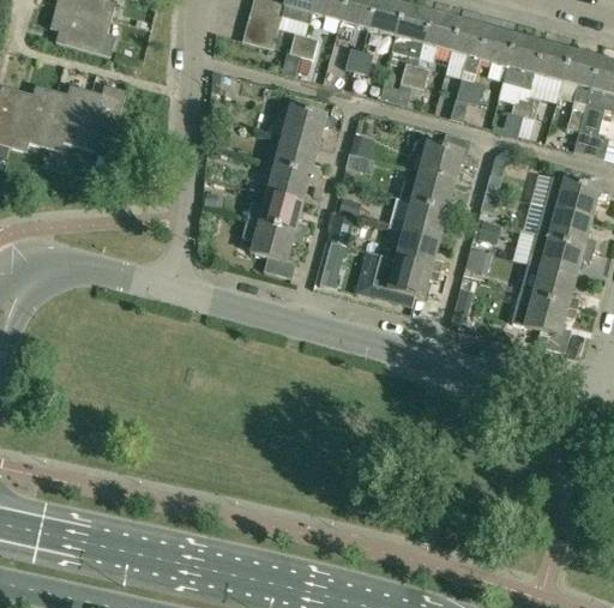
[(70,0),(67,8),(110,19),(115,1),(110,0),(70,0)]
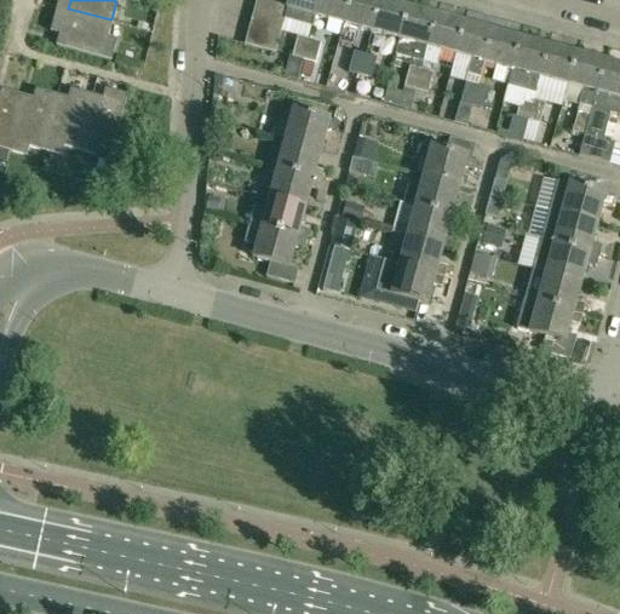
[(254,0),(252,12),(283,21),(285,15),(283,15),(286,6),(264,0),(254,0)]
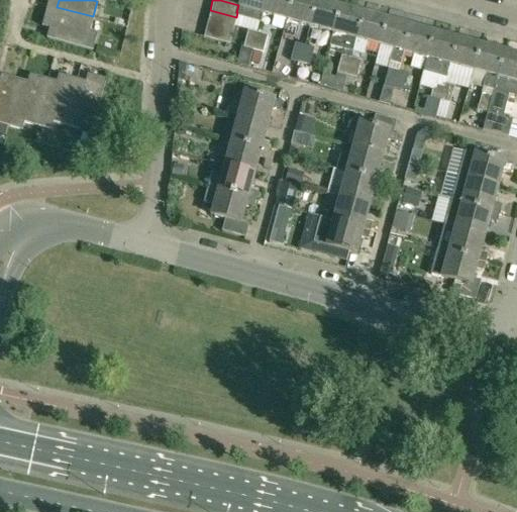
[(237,12),(261,19),(266,0),(239,0),(238,5),(236,12),(237,12)]
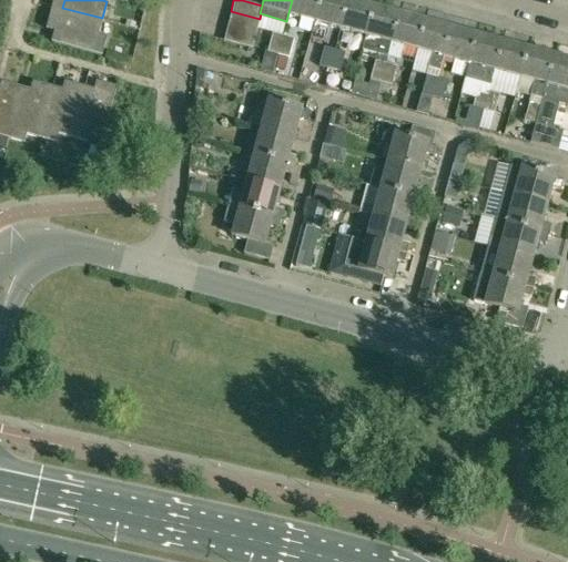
[(290,11),(314,18),(320,0),(292,0),(286,21),(290,11)]
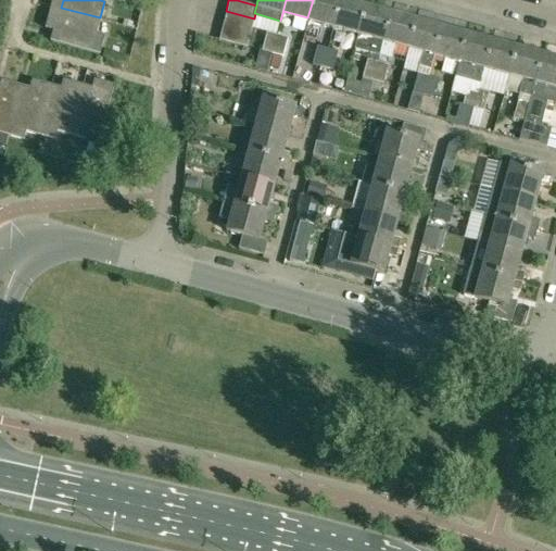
[(313,0),(307,17),(332,24),(339,0),(313,0)]
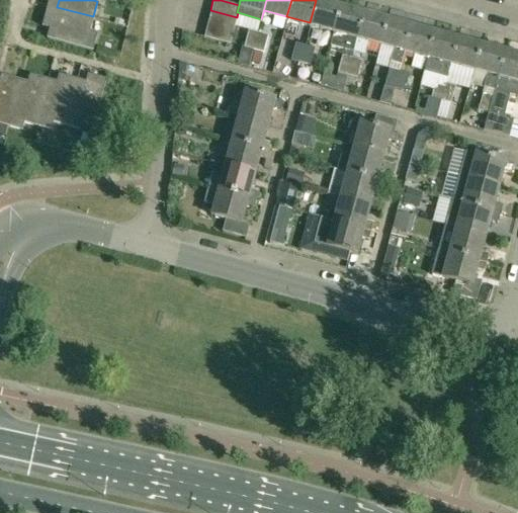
[(330,43),(341,4),(327,0),(316,0),(310,22),(333,28),(330,43)]
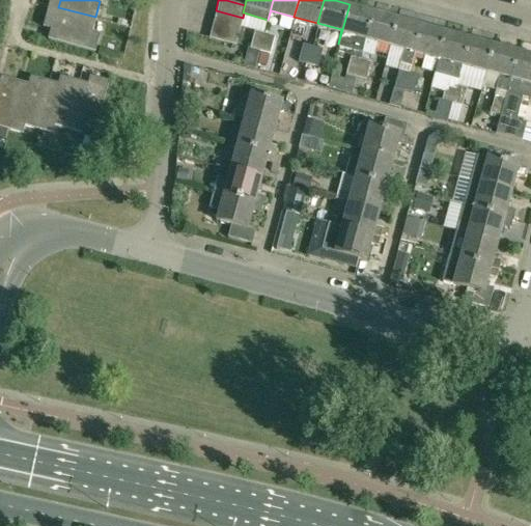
[(61,28),(58,37),(95,48),(100,30),(92,28),(95,17),(58,7),(48,4),(43,23),(61,28)]
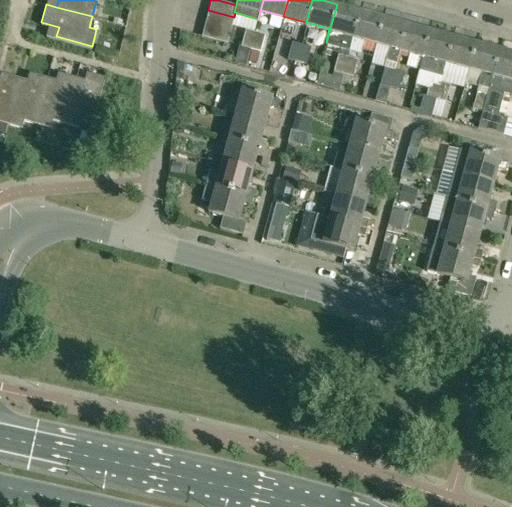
[(350,48),(360,10),(337,4),(326,42),(340,45),(350,48)]
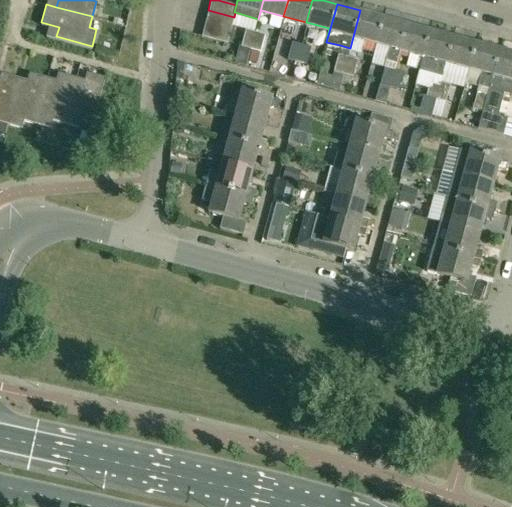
[(208,10),(205,21),(231,28),(234,17),(208,10)]
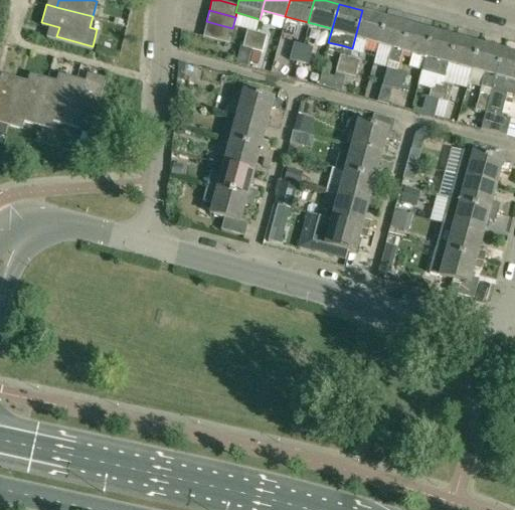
[(378,41),(385,16),(362,10),(352,48),(361,51),(362,51),(366,37),(378,41)]
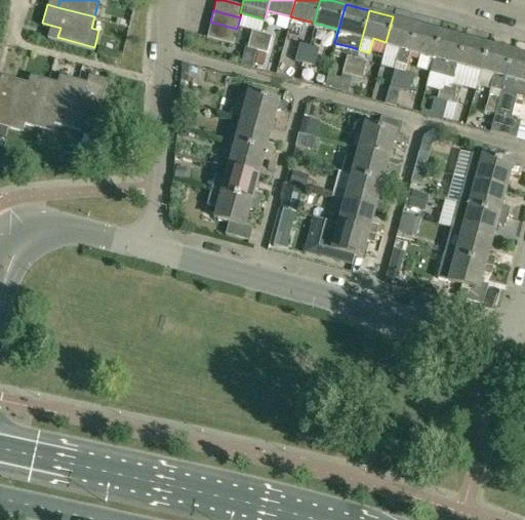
[(395,58),(396,60),(406,62),(416,23),(393,16),(386,42),(399,45),(395,58)]
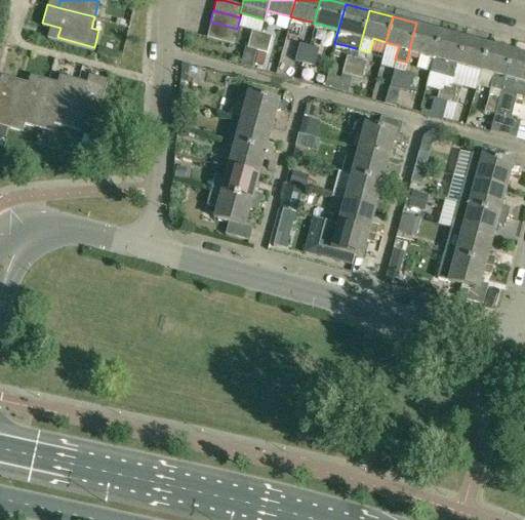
[(210,22),(207,34),(234,41),(237,29),(210,22)]
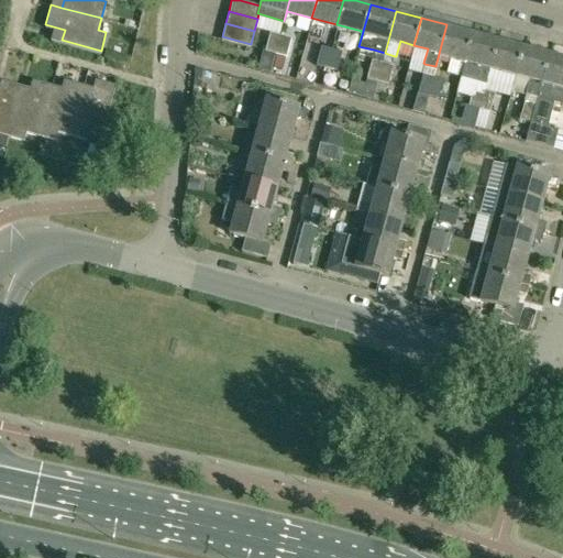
[(440,52),(465,58),(472,31),(446,24),(435,66),(440,52)]
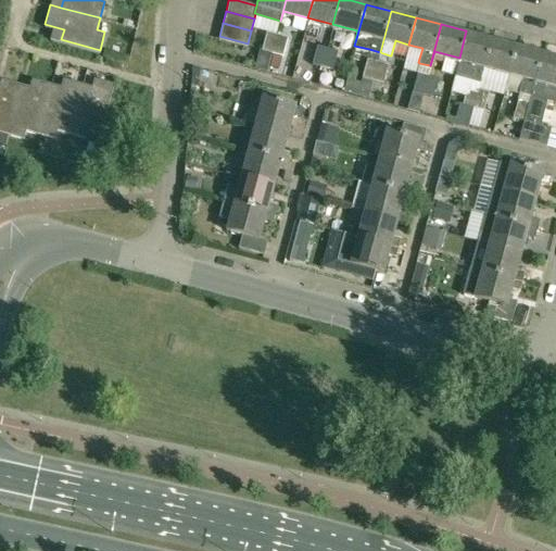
[(272,50),(277,32),(267,28),(262,47),(260,47),(254,65),(266,69),(272,50)]
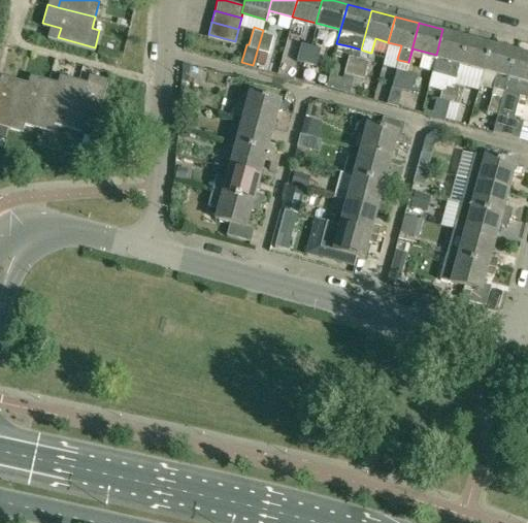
[(460,61),(467,36),(442,29),(436,55),(432,70),(456,76),(460,61)]
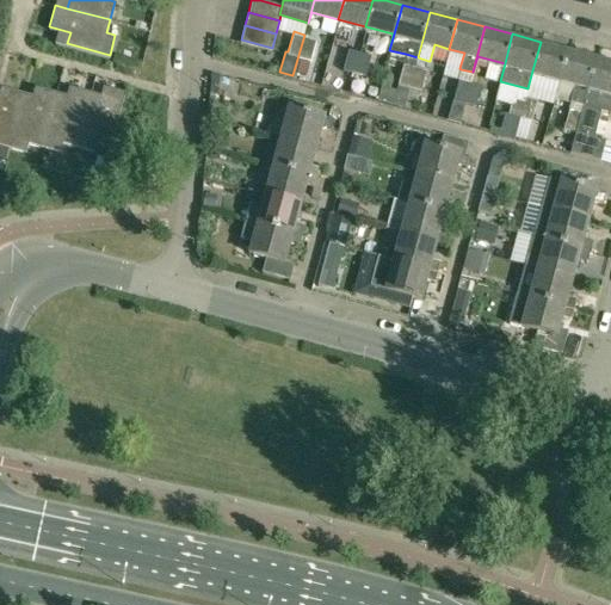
[(316,38),(304,35),(298,55),(310,59),(316,38)]
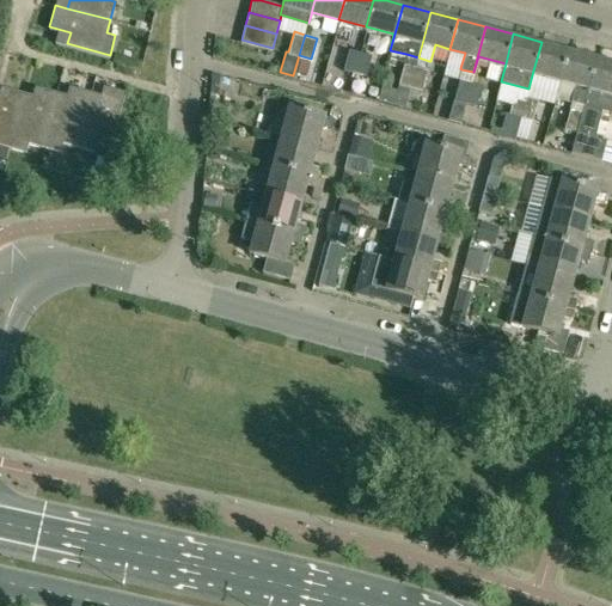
[(533,71),(561,79),(569,49),(542,42),(533,71)]
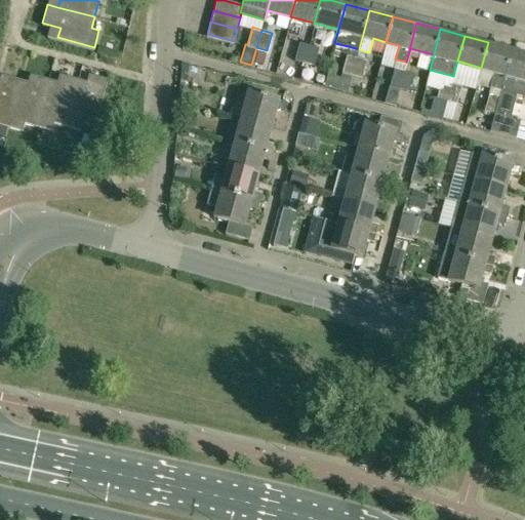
[(294,57),(304,60),(309,42),(299,40),(294,57)]
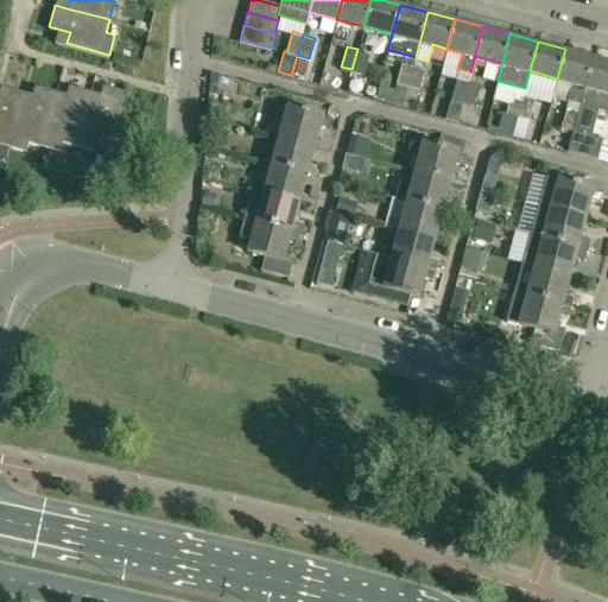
[(369,52),(358,49),(352,69),(365,73),(369,52)]
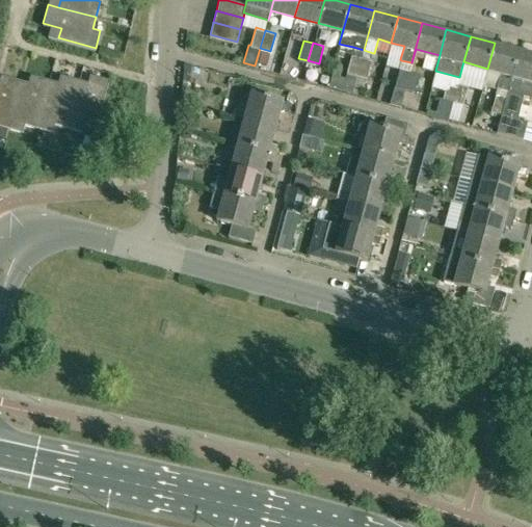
[(501,112),(507,89),(508,89),(519,49),(495,43),(487,69),(500,72),(495,93),(496,93),(490,112),(501,115),(501,112)]
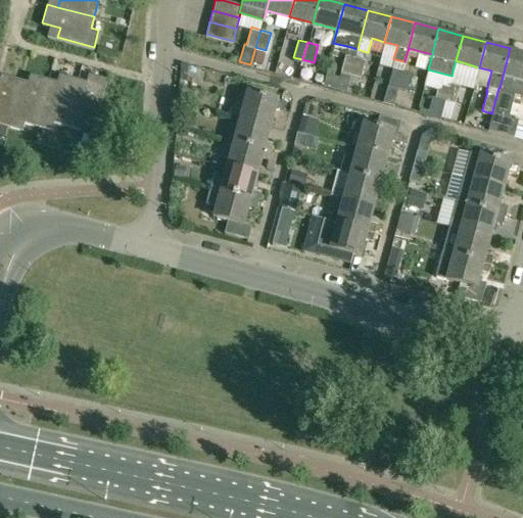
[(253,59),(263,61),(266,50),(256,47),(253,59)]
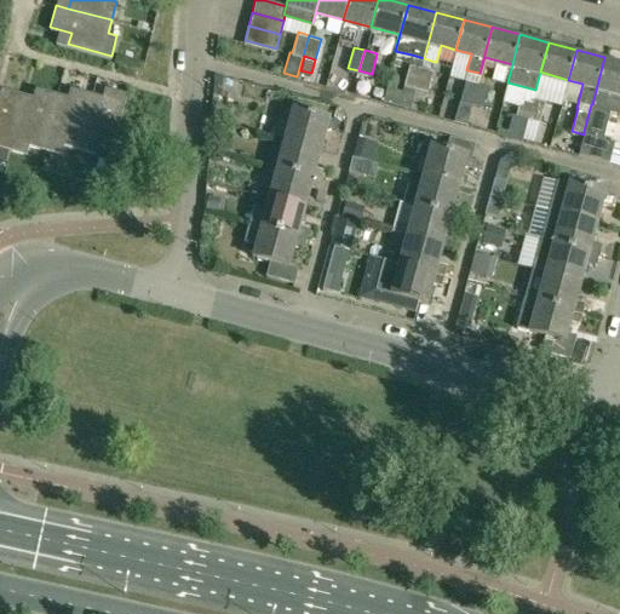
[(592,104),(606,108),(619,110),(619,61),(604,57),(592,104)]
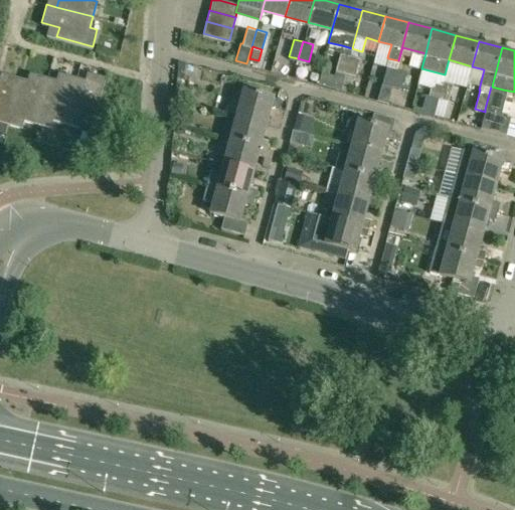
[(340,51),(335,68),(345,71),(350,54),(340,51)]
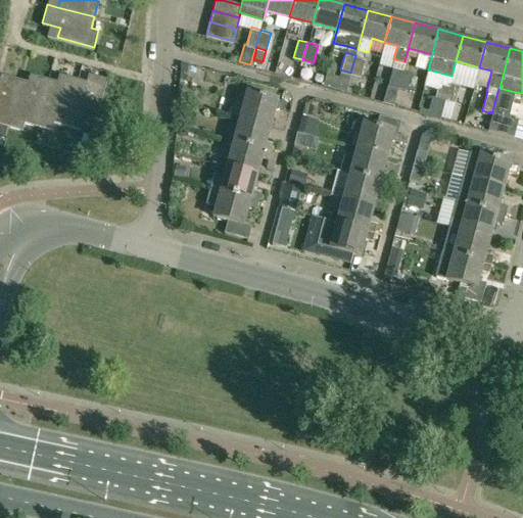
[(366,58),(355,55),(350,73),(361,76),(366,58)]
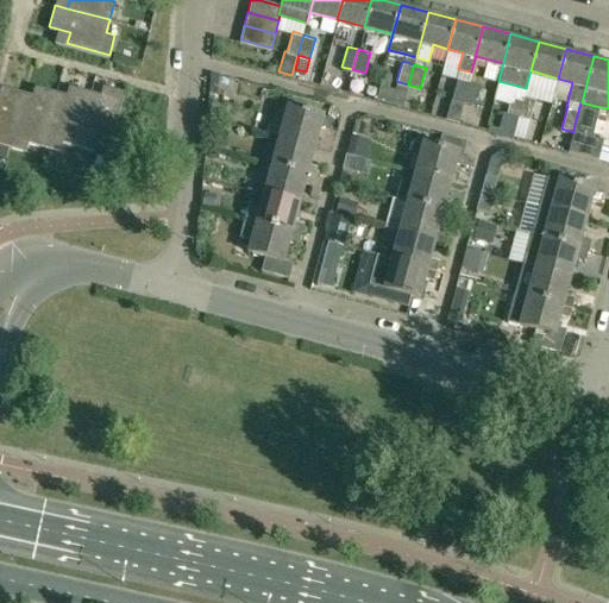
[(452,96),(446,117),(458,119),(464,99),(469,79),(457,76),(452,96)]
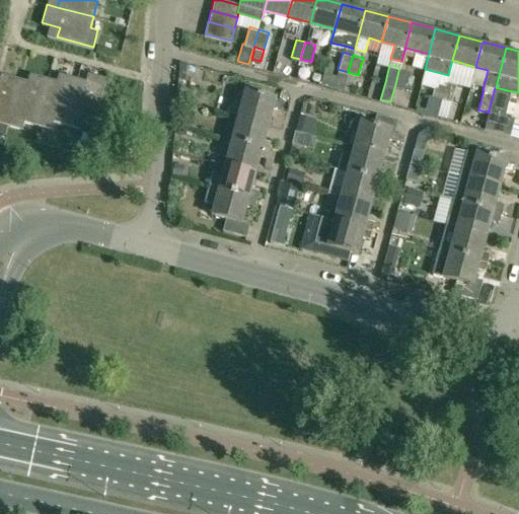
[(410,70),(399,67),(395,84),(404,87),(410,70)]
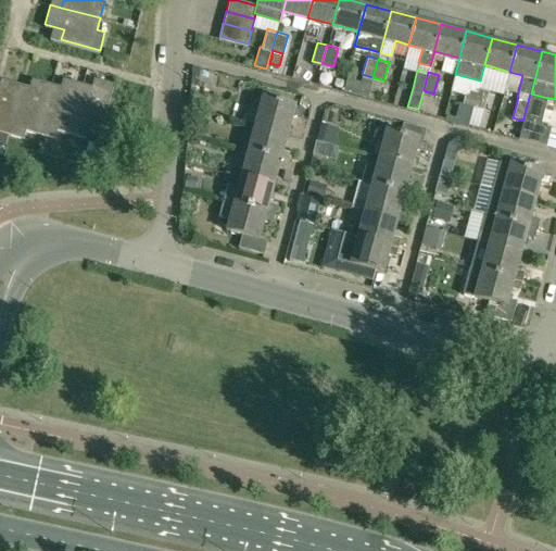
[(58,95),(48,91),(37,130),(54,136),(57,127),(68,130),(79,91),(81,80),(63,75),(58,95)]
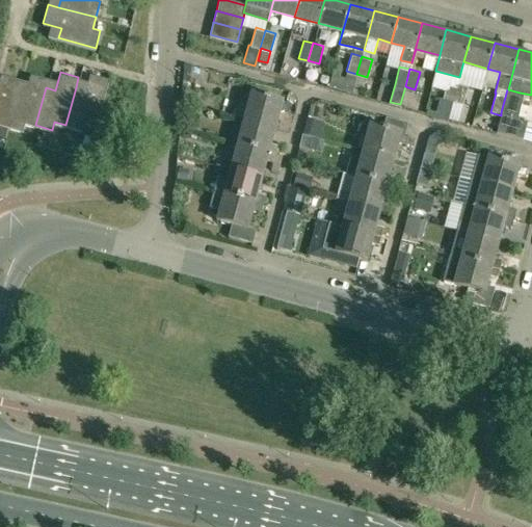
[(97,125),(109,77),(89,72),(85,89),(76,87),(65,125),(82,129),(84,122),(97,125)]
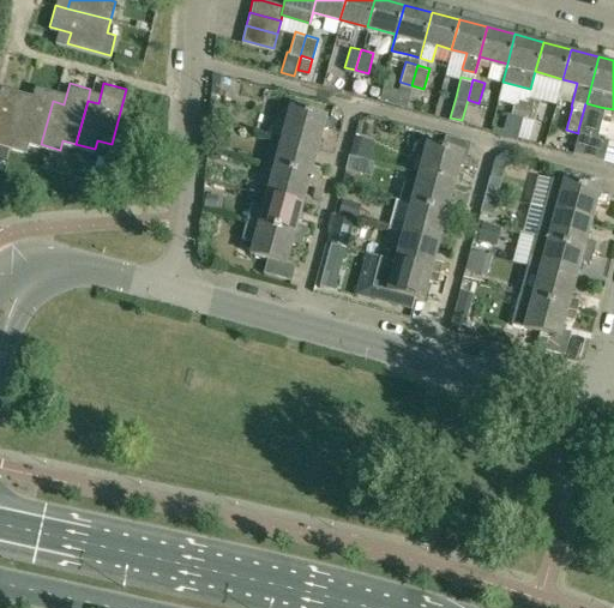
[(0,142),(7,144),(18,101),(22,89),(1,84),(0,85),(0,142)]
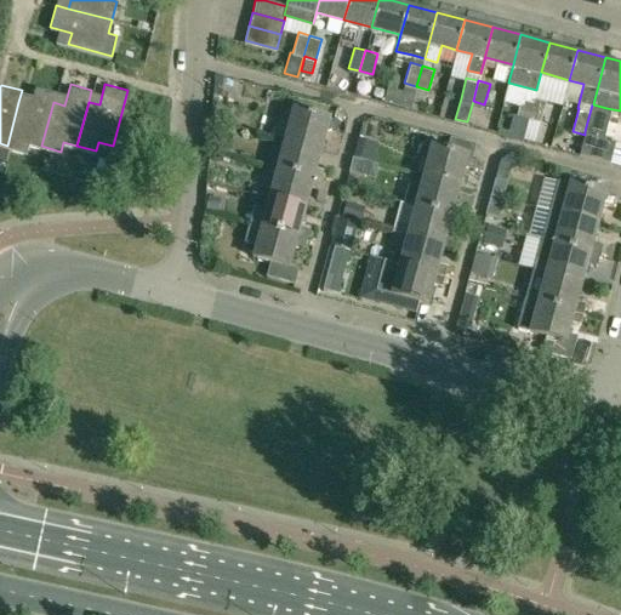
[(30,106),(18,102),(7,146),(27,152),(29,142),(41,146),(53,102),(57,90),(35,85),(30,106)]
